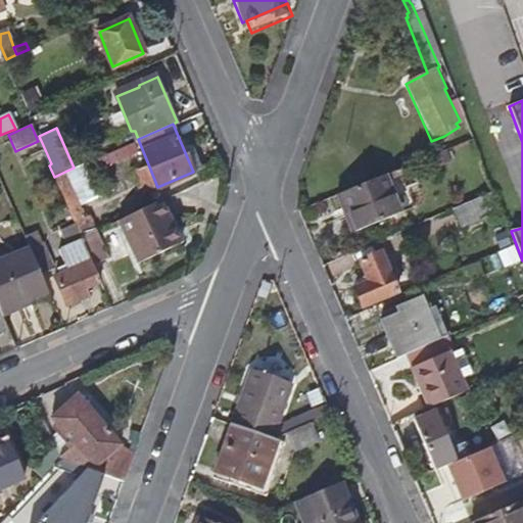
[(47,160),(43,152),(33,156),(37,165),(47,160)]
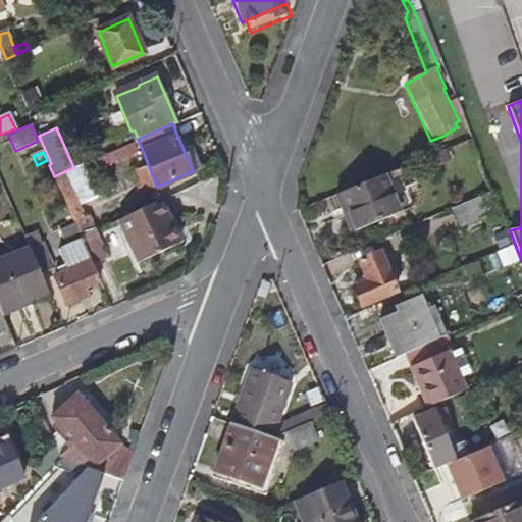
[(73,167),(54,176),(74,224),(80,236),(91,231),(77,203),(71,188),(85,183),(77,166),(73,167)]
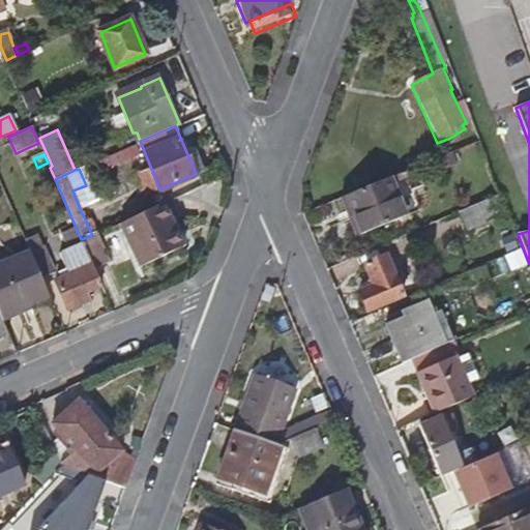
[(147,196),(159,189),(151,169),(138,175),(147,196)]
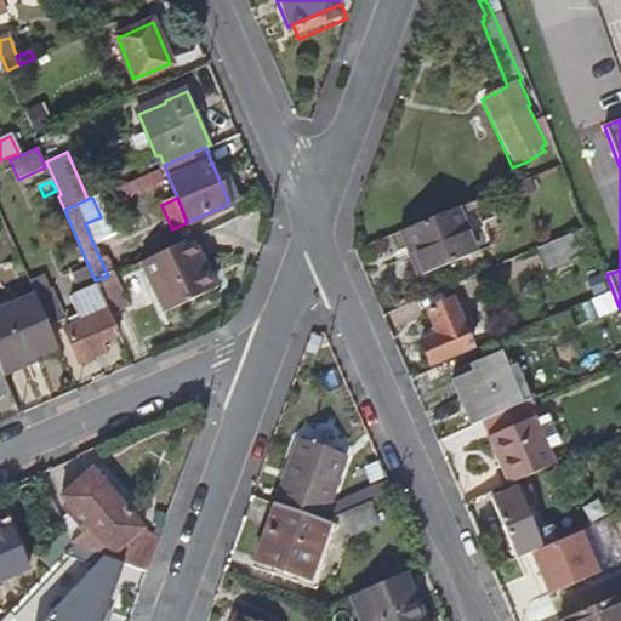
[(459,210),(403,233),(410,251),(415,249),(426,277),(478,255),(459,210)]
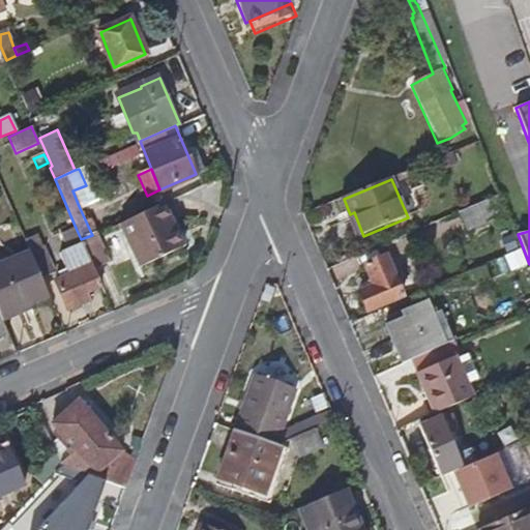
[(72,190),(79,206),(92,200),(86,185),(72,190)]
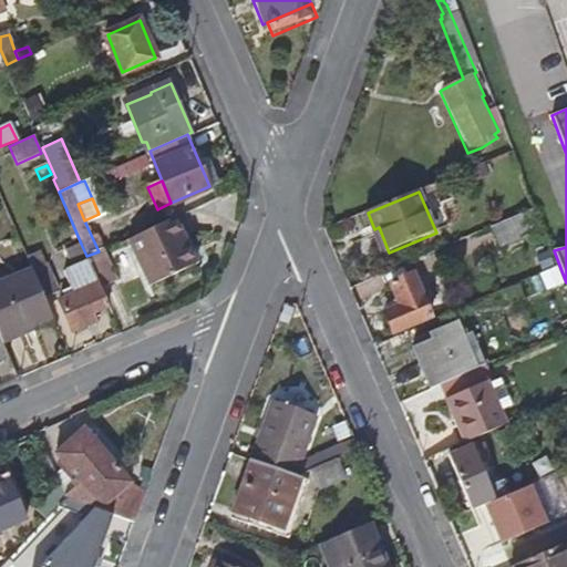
[(536,208),(496,226),(505,246),(545,228),(536,208)]
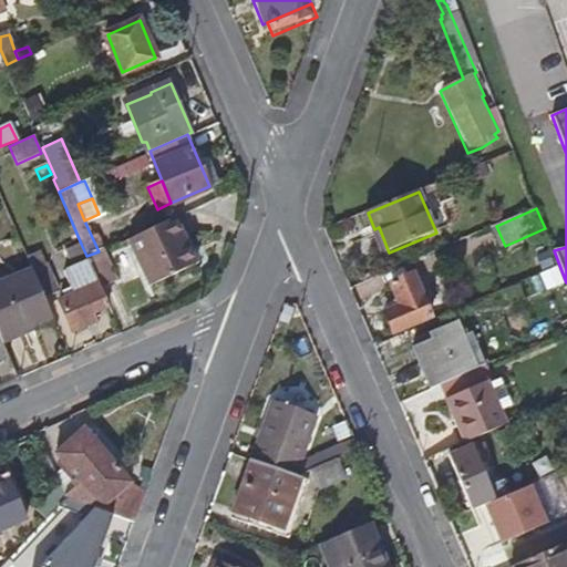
[(196,266),(176,218),(130,240),(148,288),(196,266)]
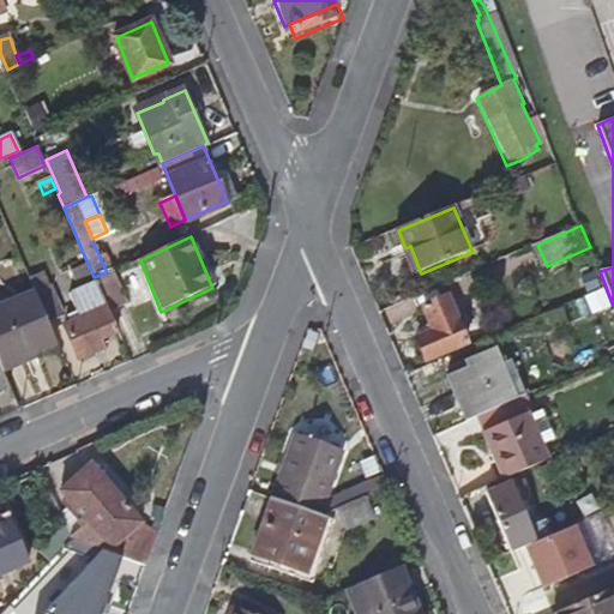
[(79,283),(94,277),(88,264),(72,270),(79,283)]
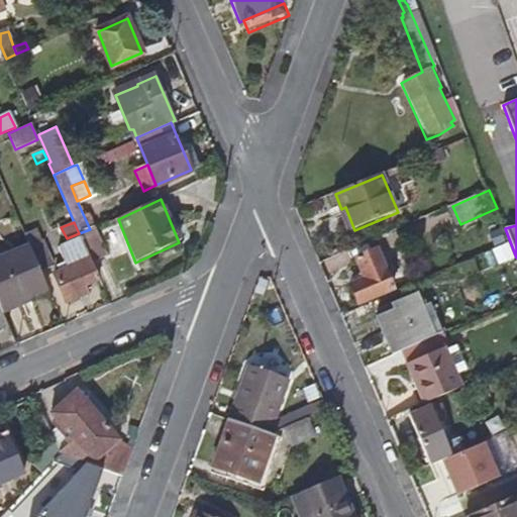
[(81,236),(83,241),(93,264),(107,257),(95,230),(81,236)]
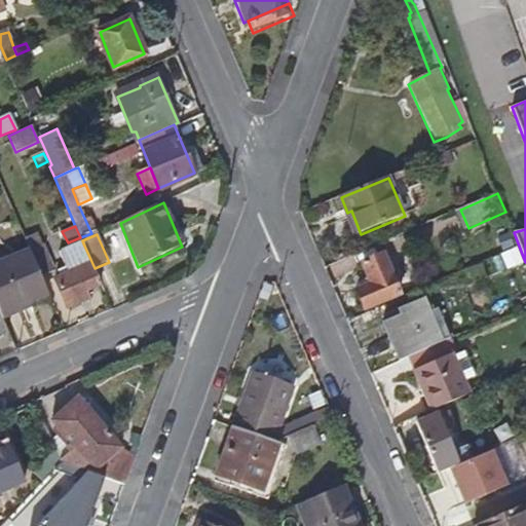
[(79,295),(102,286),(95,268),(84,246),(64,255),(71,275),(58,282),(68,308),(83,301),(79,295)]
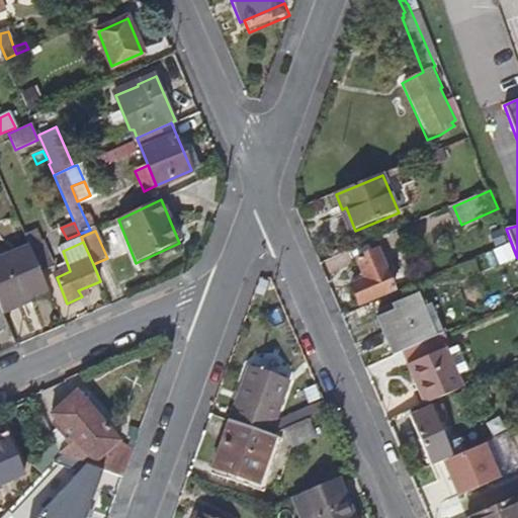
[(29,249),(40,274),(53,269),(42,244),(29,249)]
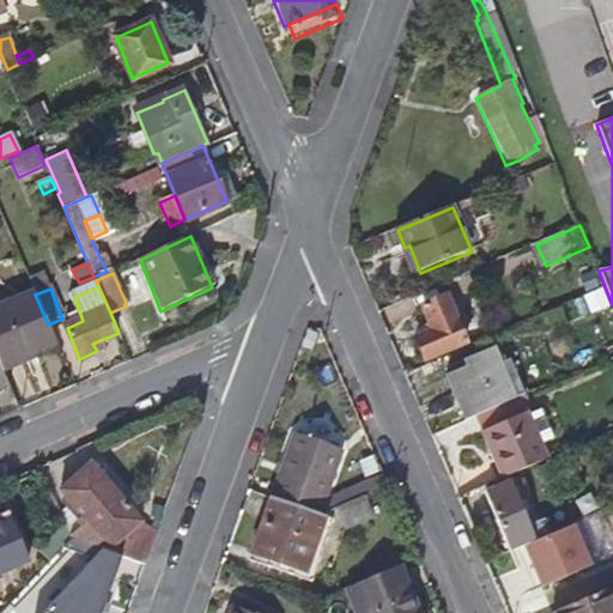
[(0,362),(1,365),(56,341),(48,325),(35,295),(0,308),(0,362)]
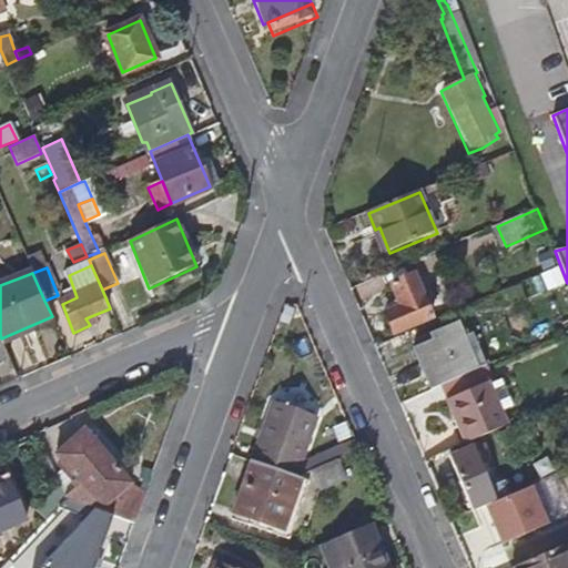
[(393,285),(402,306),(386,314),(394,333),(433,316),(415,275),(393,285)]
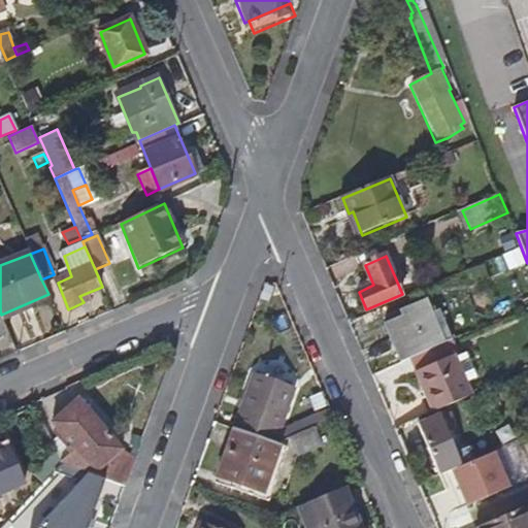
[(386,322),(403,361),(413,357),(431,350),(449,341),(435,311),(429,297),(401,309),(404,314),(386,322)]
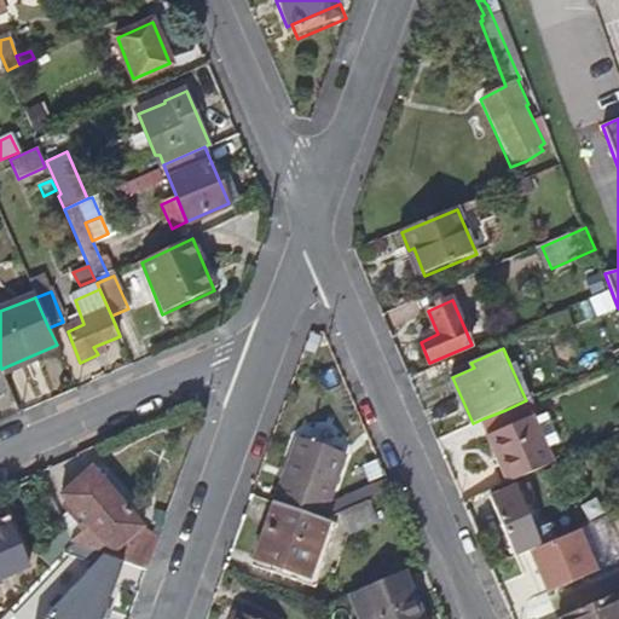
[(519,362),(510,365),(526,400),(532,398),(534,397),(519,362)]
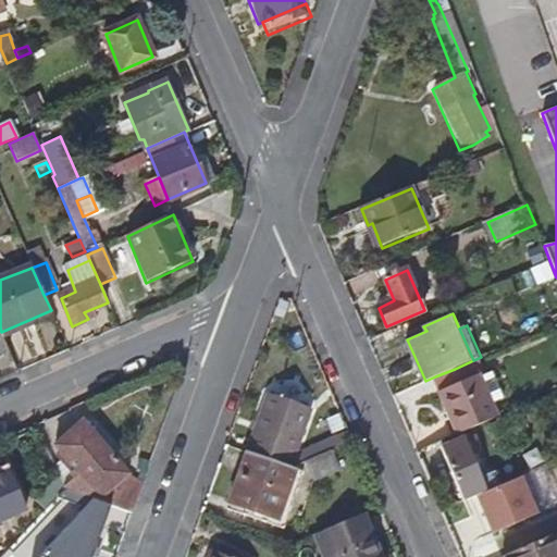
[(0,357),(10,353),(1,332),(0,329),(0,357)]
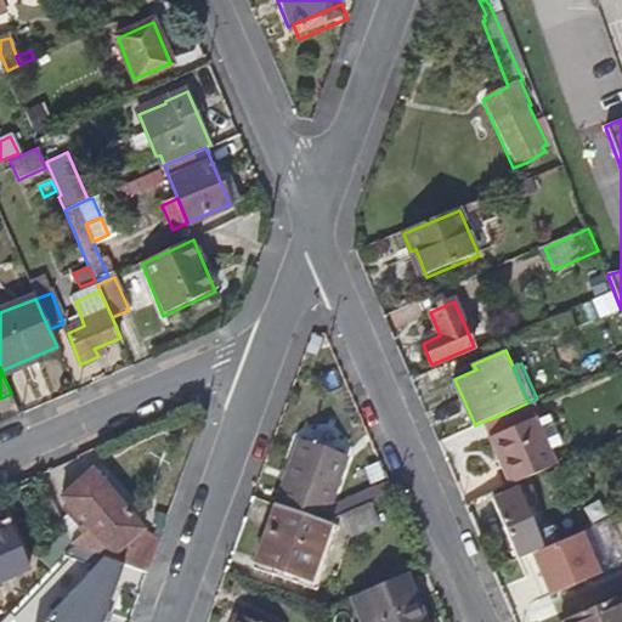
[(543,420),(555,450),(566,444),(553,414),(542,418),(543,420)]
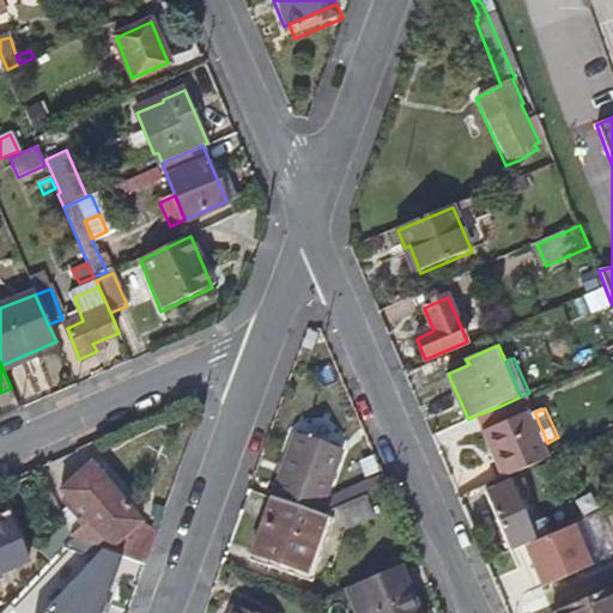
[(487,435),(507,478),(554,459),(547,443),(535,414),(487,435)]
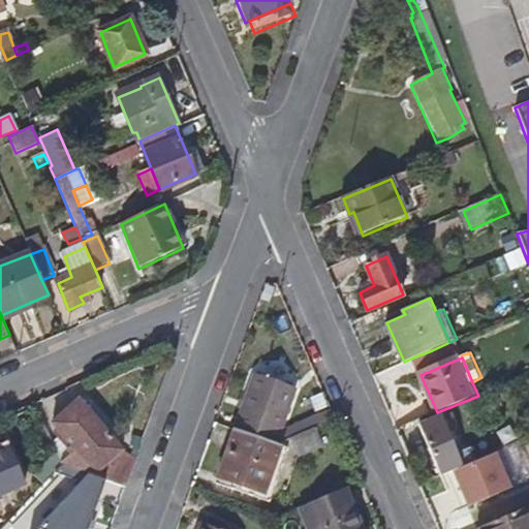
[(257,375),(237,432),(278,447),(284,430),(299,391),(257,375)]
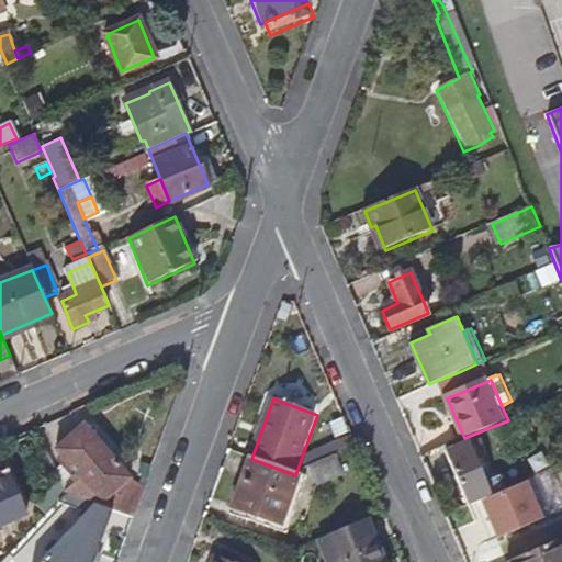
[(138,504),(145,486),(130,480),(83,427),(56,450),(80,479),(101,503),(100,506),(133,519),(138,504)]
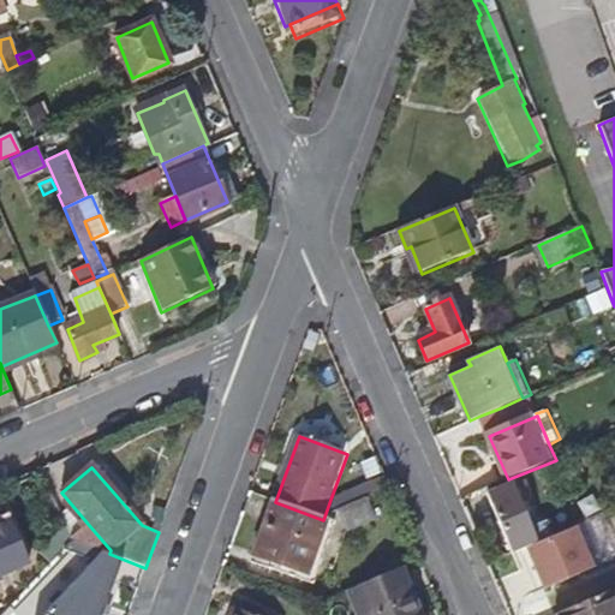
[(330,500),(323,520),(339,513),(370,499),(392,488),(386,476),(330,500)]
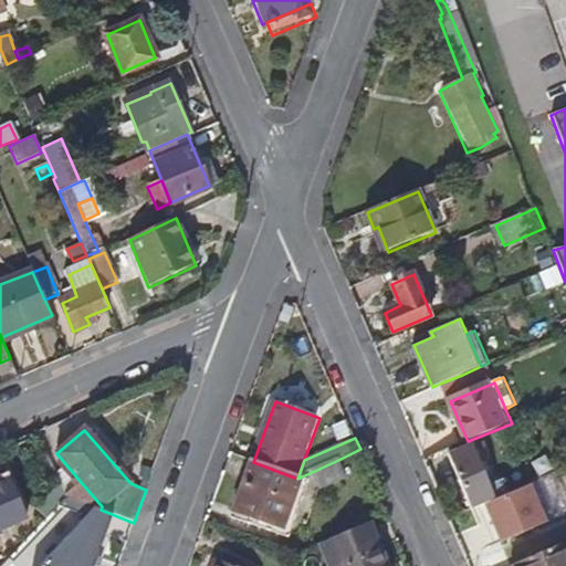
[(449,456),(473,509),(496,499),(491,485),(473,446),(449,456)]
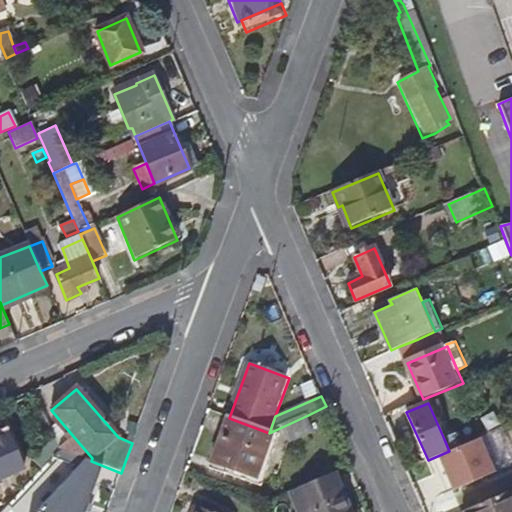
[(316,432),(308,415),(282,427),(291,444),(316,432)]
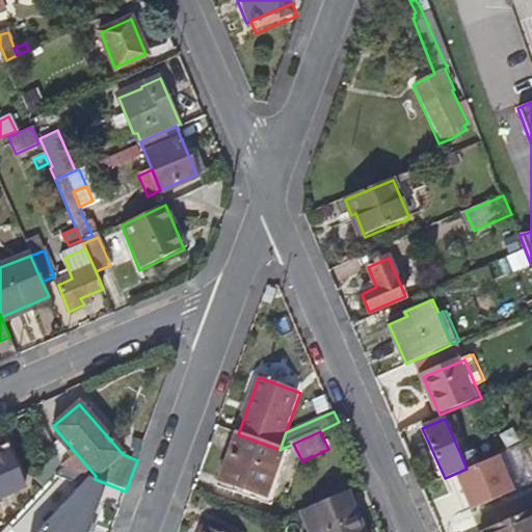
[(280,450),(238,434),(221,481),(267,498),(284,451),(280,450)]
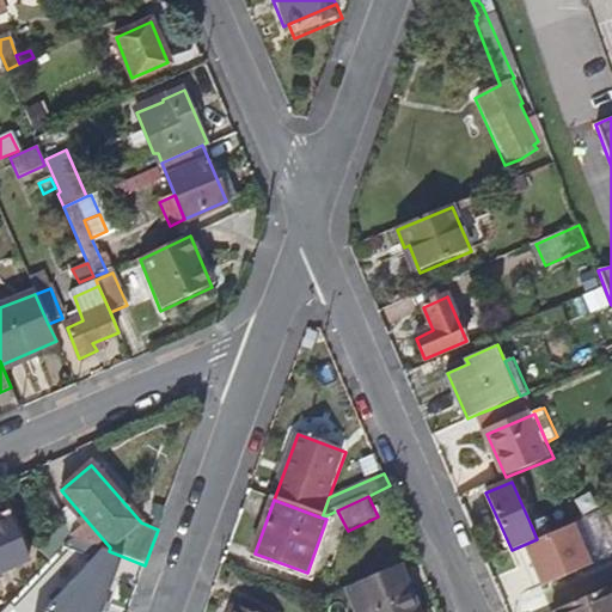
[(0,575),(30,563),(10,516),(0,520),(0,575)]
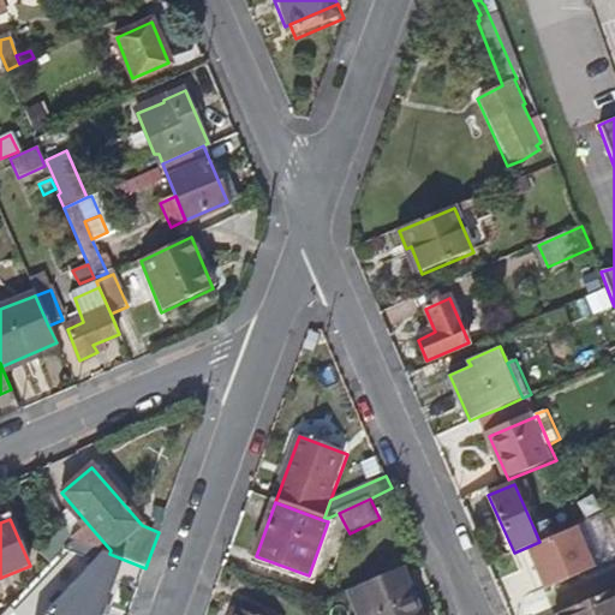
[(533,527),(539,542),(559,533),(553,520),(533,527)]
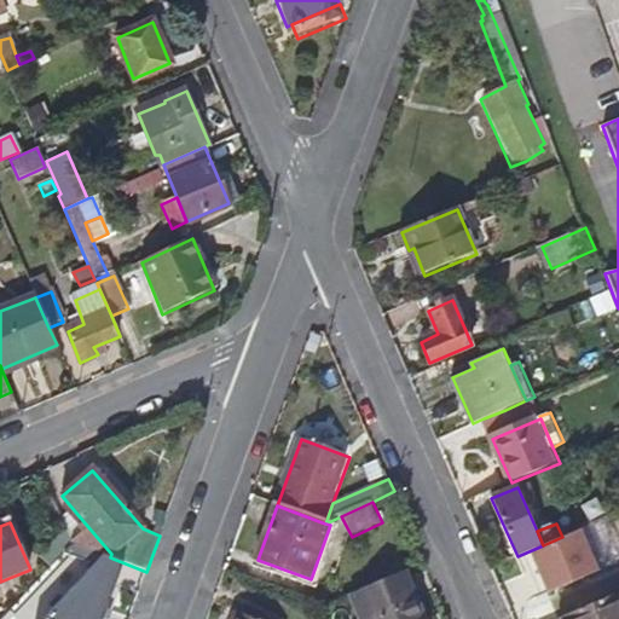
[(71,543),(110,557),(111,554),(88,527),(71,543)]
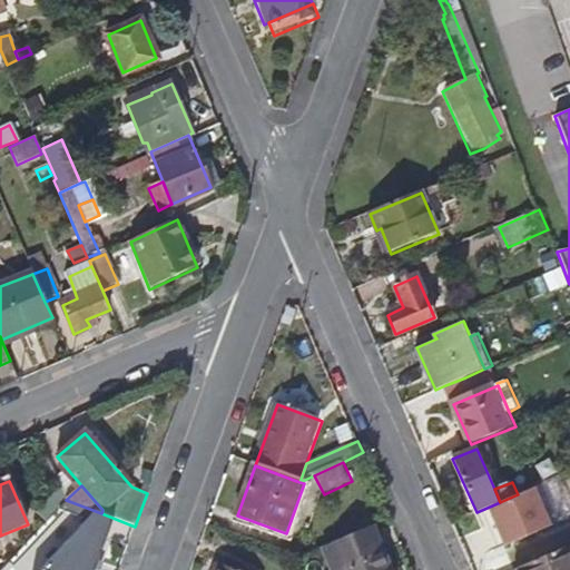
[(40,527),(66,500),(60,492),(33,520),(40,527)]
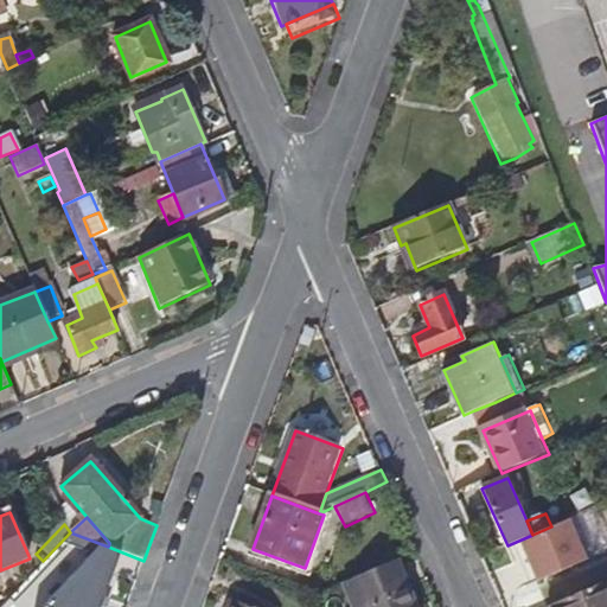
[(560,575),(544,538),(525,545),(542,583),(560,575)]
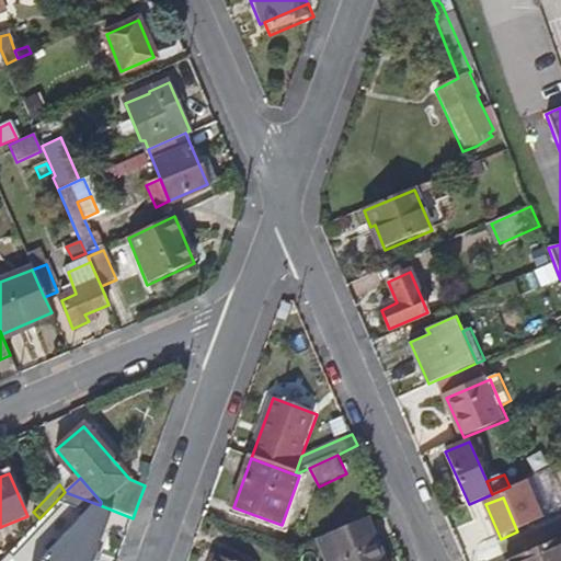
[(384,560),(367,519),(319,540),(327,560),(384,560)]
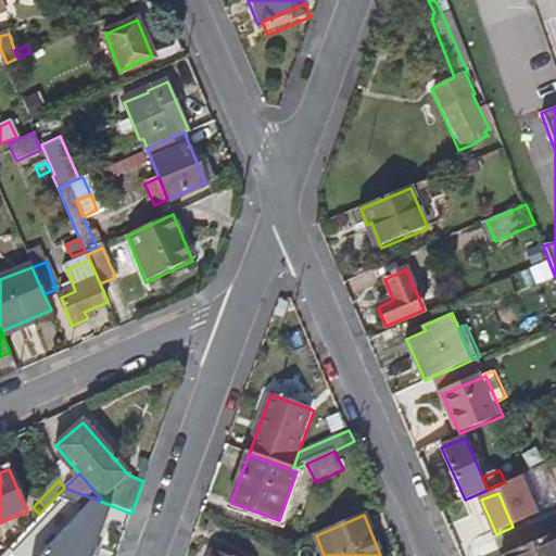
[(555,555),(555,532),(504,555),(555,555)]
